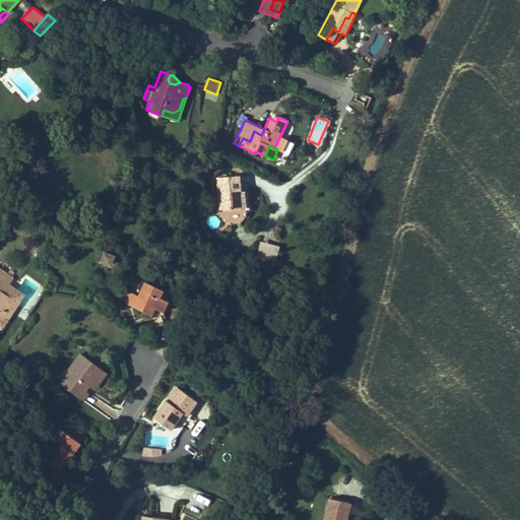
[(250,210),(248,191),(241,191),(239,176),(217,178),(220,209),(229,209),(230,224),(240,223),(241,222),(240,211),(246,210),(250,210)]
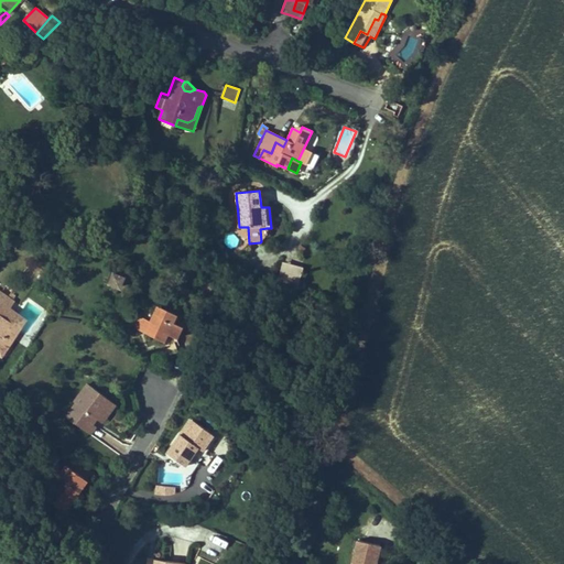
[(279,280),(299,285),(303,267),(283,262),(279,280)]
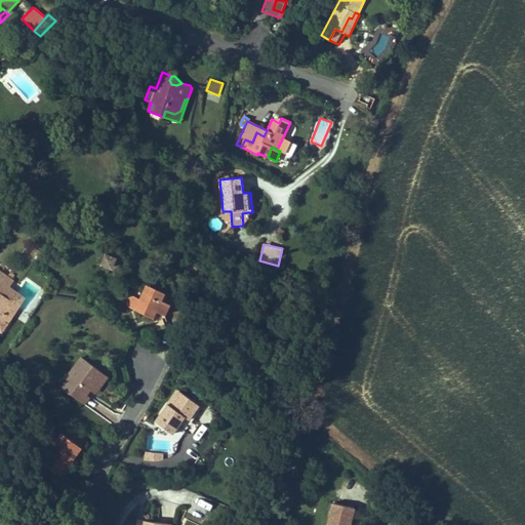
[(112,267),(115,257),(106,253),(102,263),(112,267)]
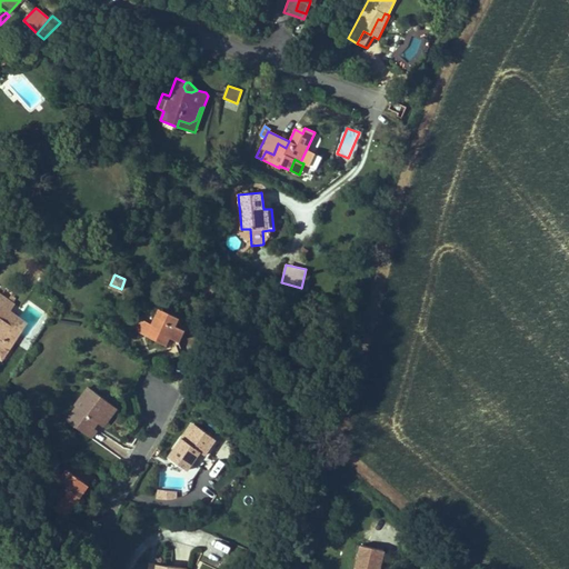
[(0,346),(7,351),(13,341),(11,340),(17,331),(11,328),(18,318),(10,312),(12,308),(10,307),(16,298),(11,296),(8,300),(0,295),(0,346)]
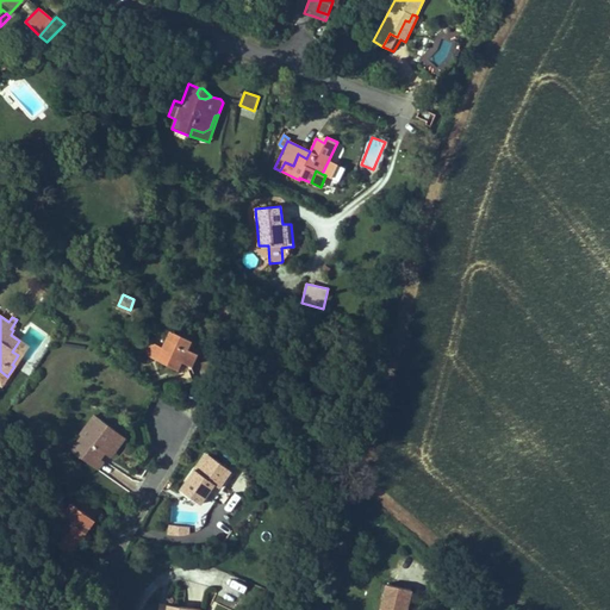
[(191,340),(170,331),(157,360),(178,369),(182,384),(192,380),(188,369),(192,368),(191,366),(197,354),(186,349),(191,340)]
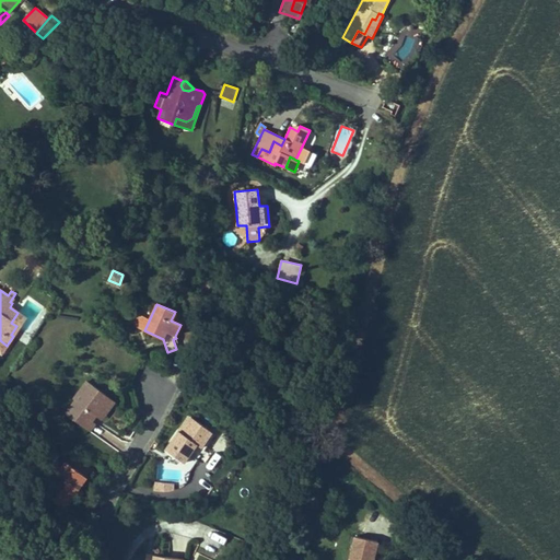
[(181,325),(184,316),(175,312),(171,321),(181,325)]
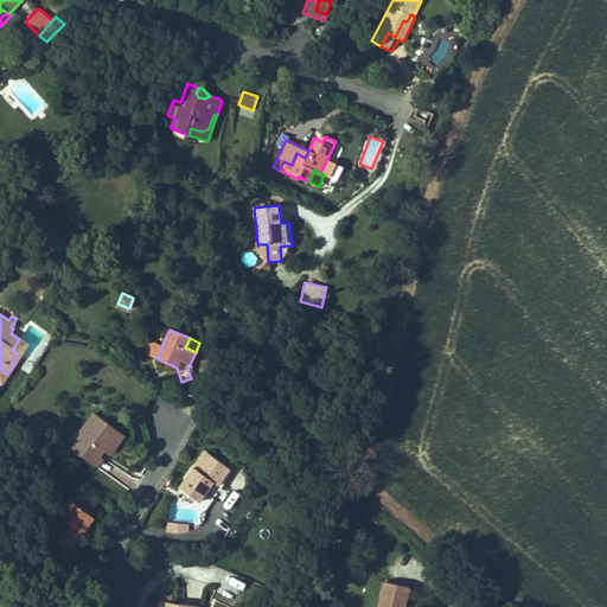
[(14,364),(27,344),(19,339),(12,350),(18,353),(12,363),(14,364)]
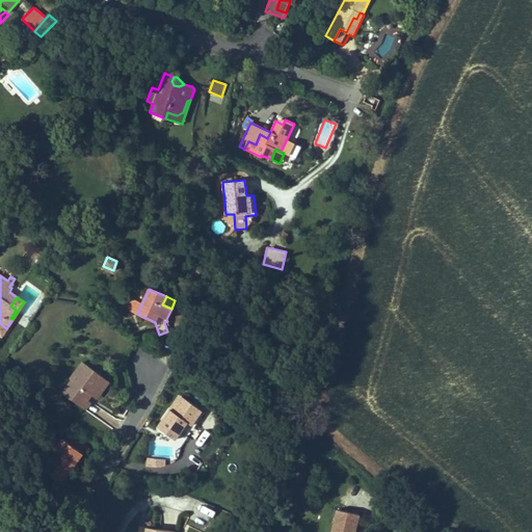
[(96,382),(101,375),(82,363),(71,379),(73,380),(75,382),(69,391),(75,395),(72,399),(85,408),(89,401),(86,399),(90,394),(91,392),(95,391),(95,389),(99,383),(96,382)]
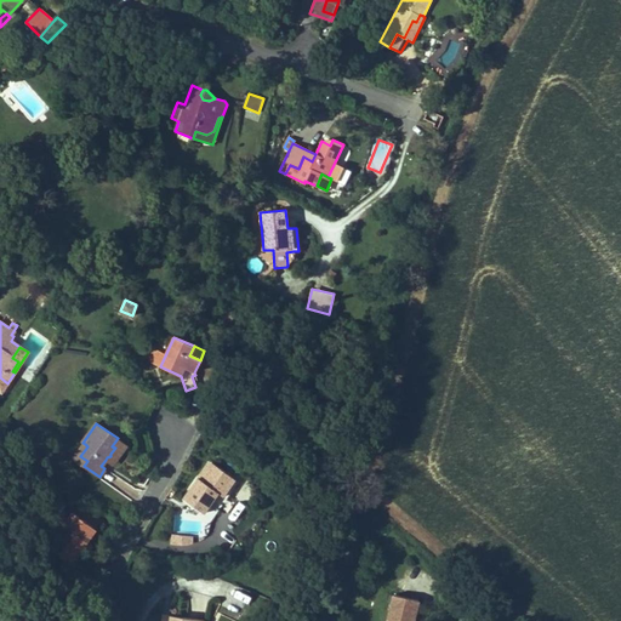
[(127,445),(118,438),(112,446),(115,448),(110,454),(110,456),(107,457),(106,460),(113,465),(127,445)]
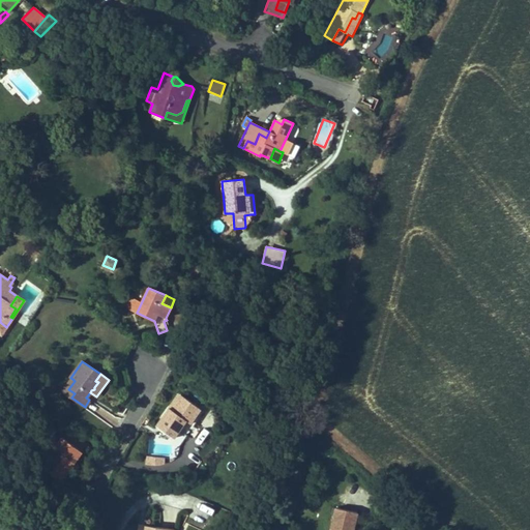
[(63,392),(71,398),(75,393),(68,389),(75,381),(72,379),(63,392)]
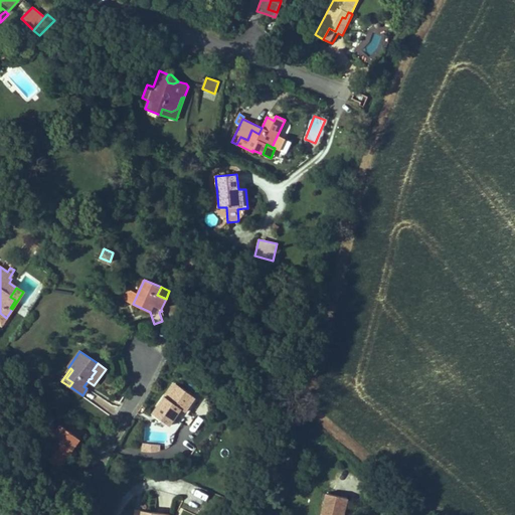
[(177,384),(174,382),(164,396),(167,398),(177,384)]
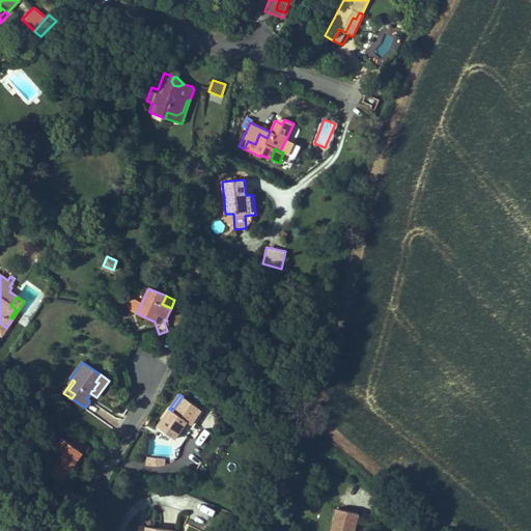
[(158,426),(174,439),(172,441),(180,446),(194,426),(191,424),(201,410),(183,396),(172,411),(169,409),(165,415),(158,426)]
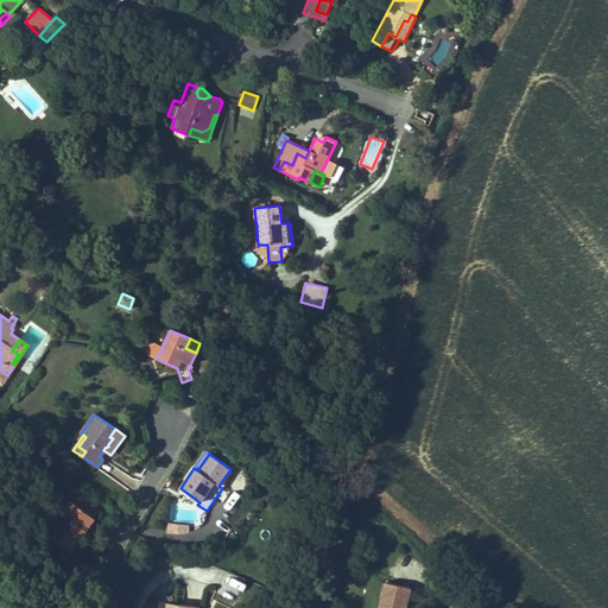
[(234,472),(230,469),(219,486),(222,488),(234,472)]
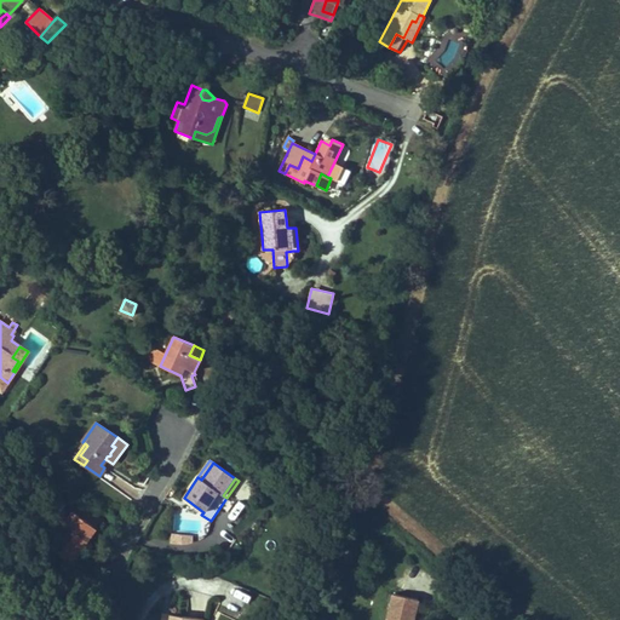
[(93,524),(80,544),(72,538),(59,555),(70,562),(82,545),(87,538),(96,527),(101,518),(79,503),(73,511),(93,524)]
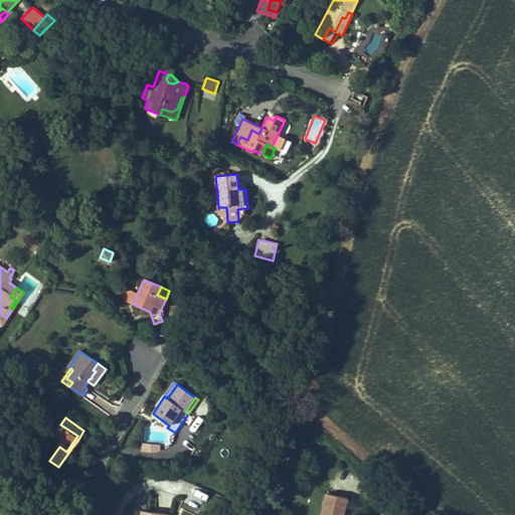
[(59,447),(66,452),(77,436),(60,424),(40,454),(49,461),(59,447)]
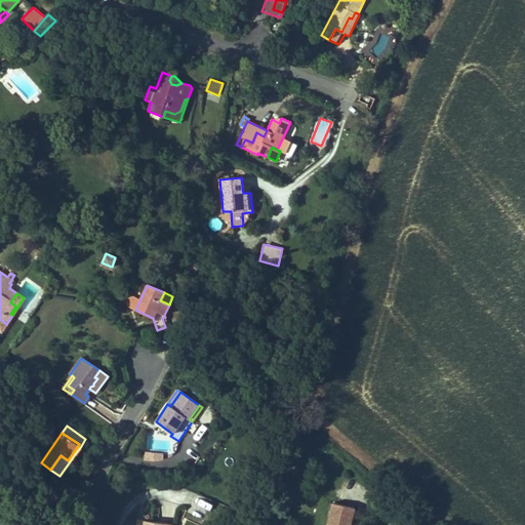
[(352,524),(357,506),(331,499),(325,524),(352,524)]
